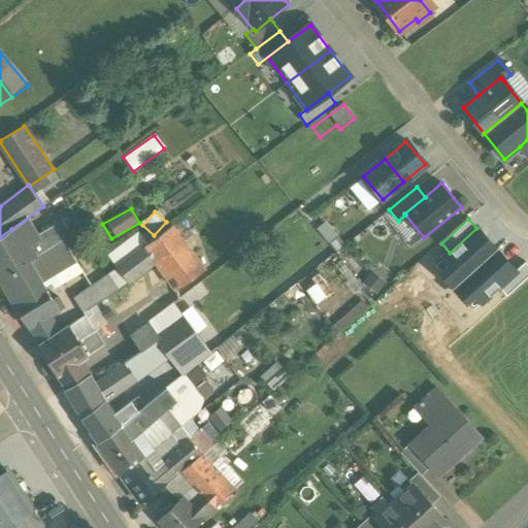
[(11,248),(0,254),(0,276),(62,239),(54,225),(39,234),(36,230),(19,240),(21,243),(12,249),(11,248)]
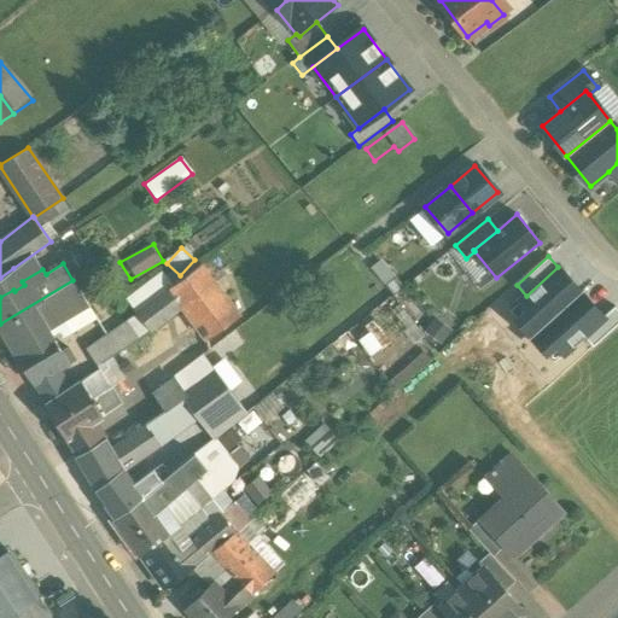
[(174,285),(170,289),(184,305),(208,339),(239,316),(200,264),(174,285)]
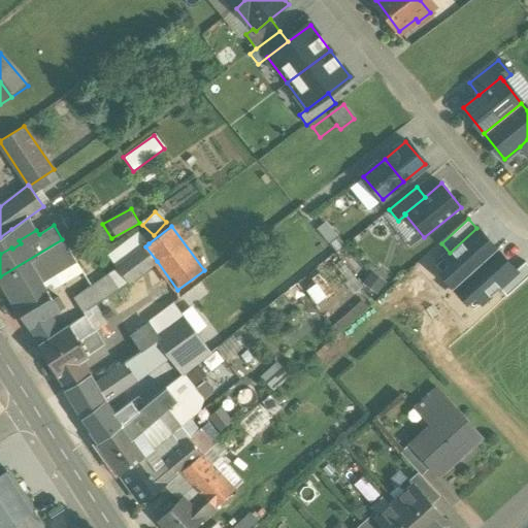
[(453,288),(454,289),(496,250),(476,228),(450,253),(435,266),(454,287),(453,288)]
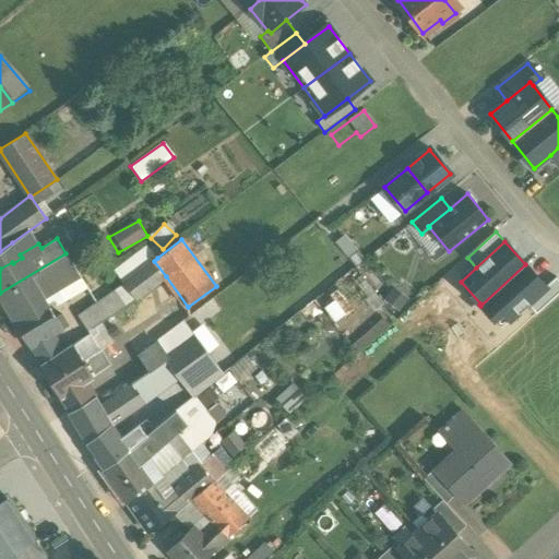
[(12,242),(0,251),(0,269),(12,262),(13,263),(22,258),(20,254),(12,242)]
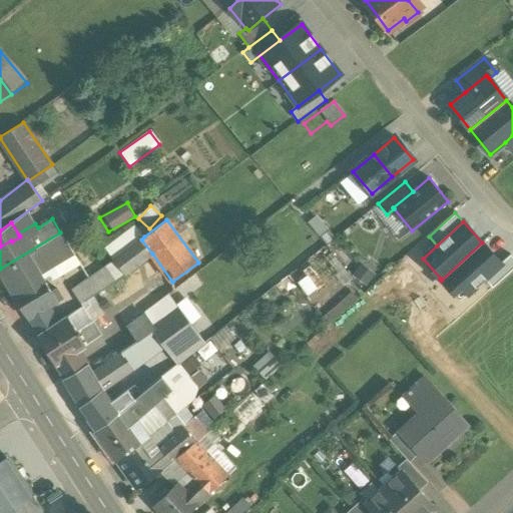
[(137,227),(107,249),(113,260),(141,239),(144,236),(137,227)]
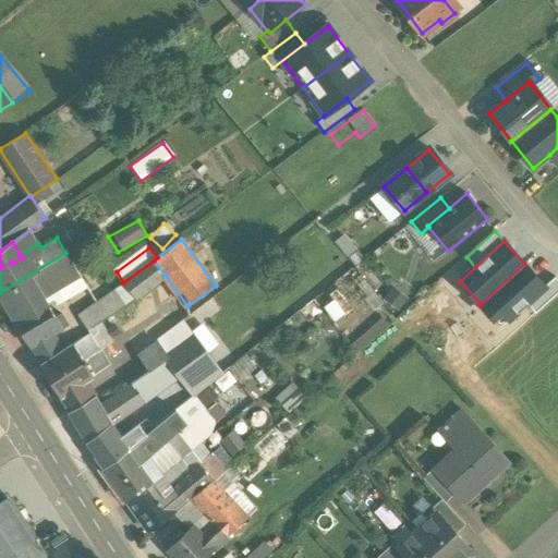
[(65,253),(0,292),(0,295),(11,314),(43,295),(44,298),(80,276),(65,253)]
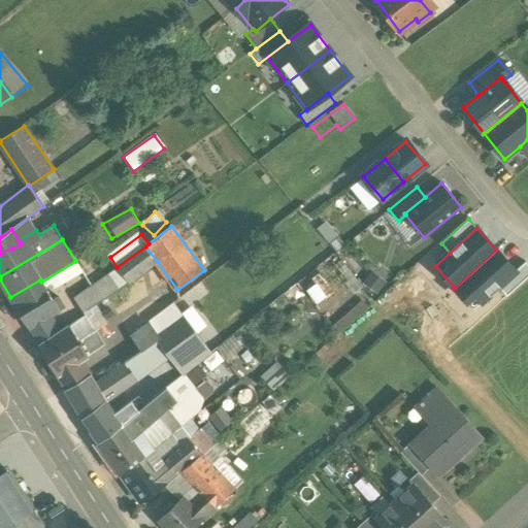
[(145,246),(117,267),(117,268),(128,283),(157,261),(145,246)]
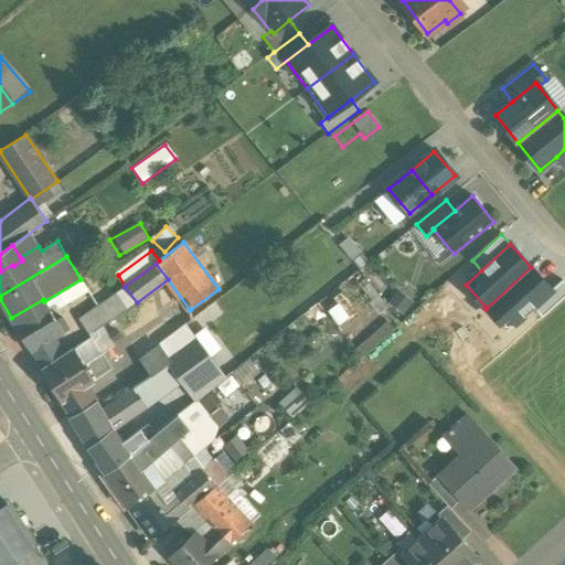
[(531,267),(486,309),(507,331),(533,308),(551,291),(531,269),(532,268),(531,267)]
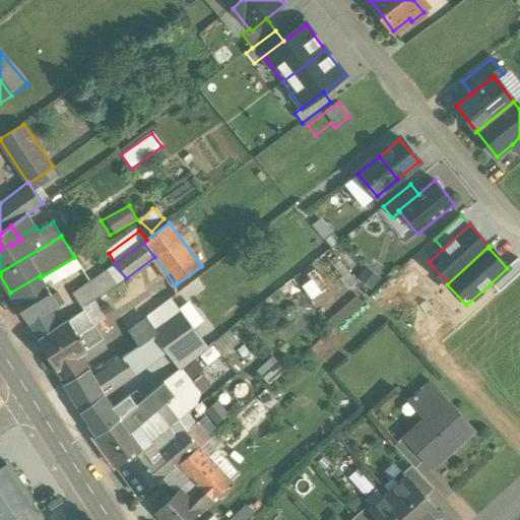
[(507,268),(491,283),(499,293),(519,272),(519,261),(517,259),(507,268)]
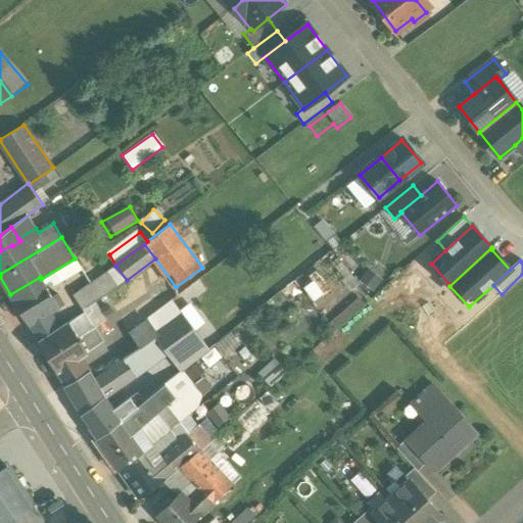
[(99,280),(74,295),(83,310),(111,289),(112,290),(127,280),(115,266),(98,278),(99,280)]
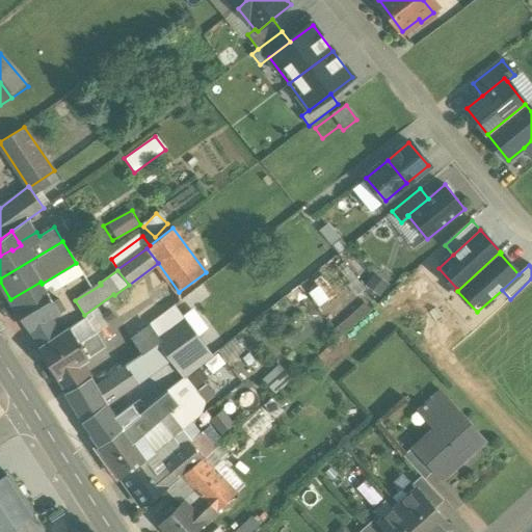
[(317,301),(329,289),(319,278),(307,291),(317,301)]
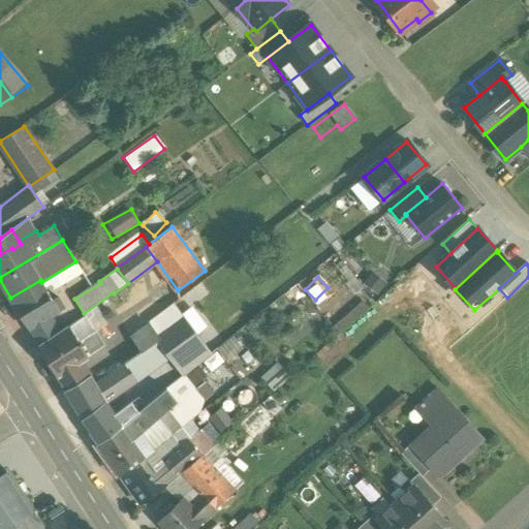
[(40,280),(10,298),(29,329),(29,328),(40,345),(63,331),(52,314),(63,307),(57,297),(53,300),(41,282),(40,280)]
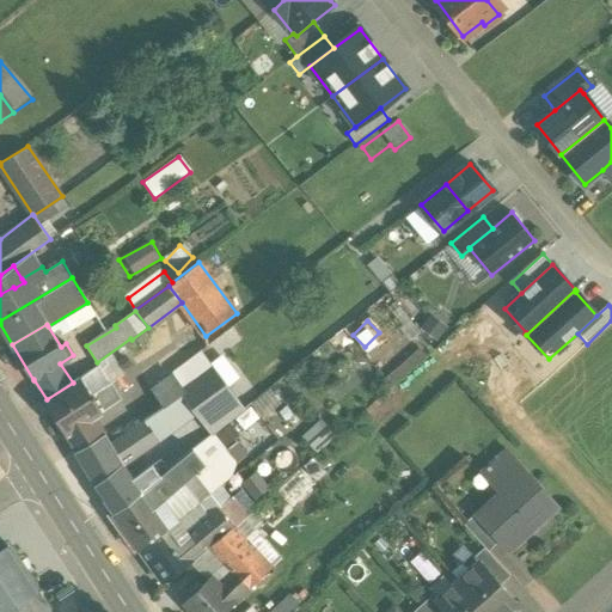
[(209,353),(173,377),(182,386),(212,365),(209,353)]
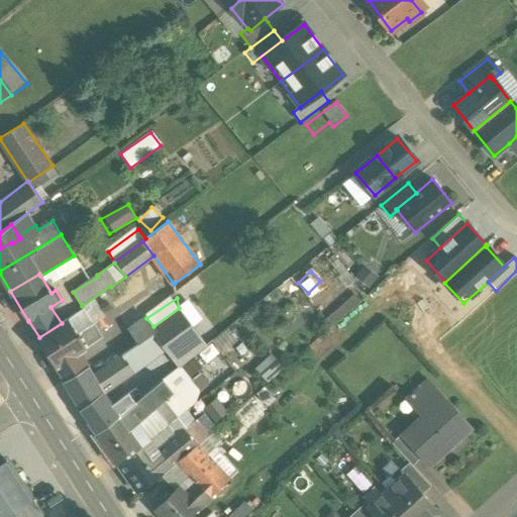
[(84,308),(68,319),(86,348),(102,338),(86,311),(84,308)]
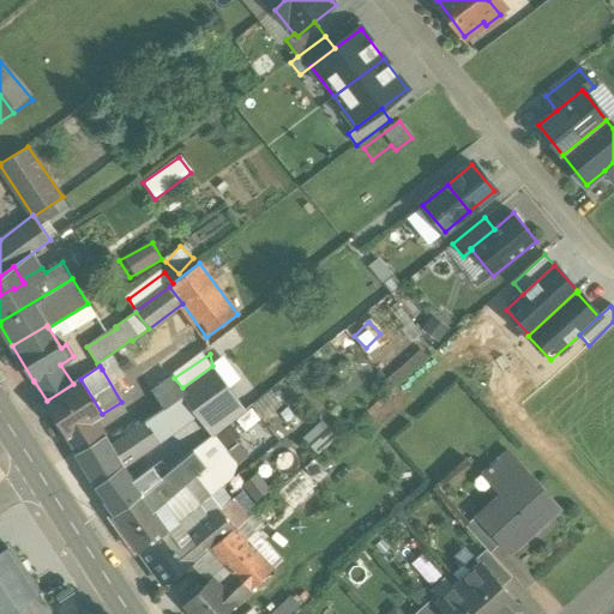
[(212,366),(182,387),(186,395),(184,396),(197,414),(206,427),(240,403),(212,366)]
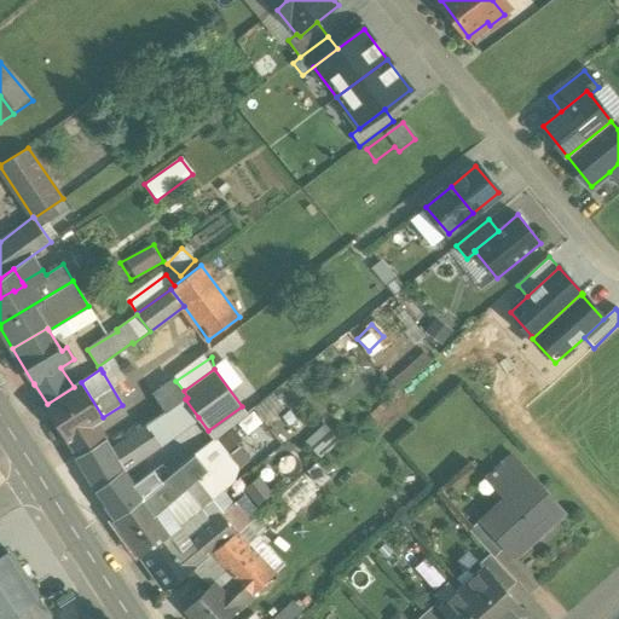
[(175,381),(154,395),(166,412),(185,399),(187,398),(184,391),(175,381)]
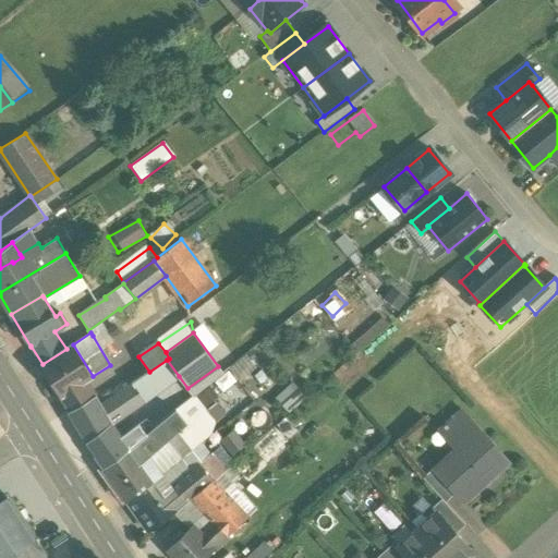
[(43,364),(41,365),(69,412),(95,396),(85,380),(93,376),(73,344),(67,349),(43,364)]
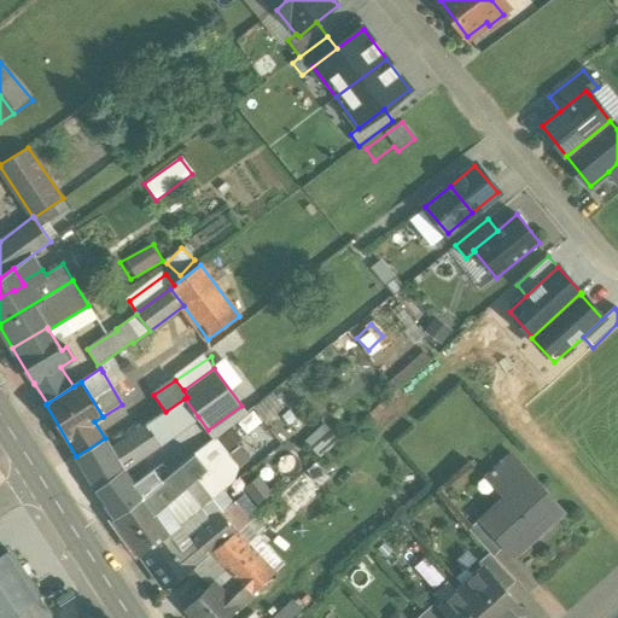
[(165,412),(112,449),(124,468),(198,417),(185,398),(165,412)]
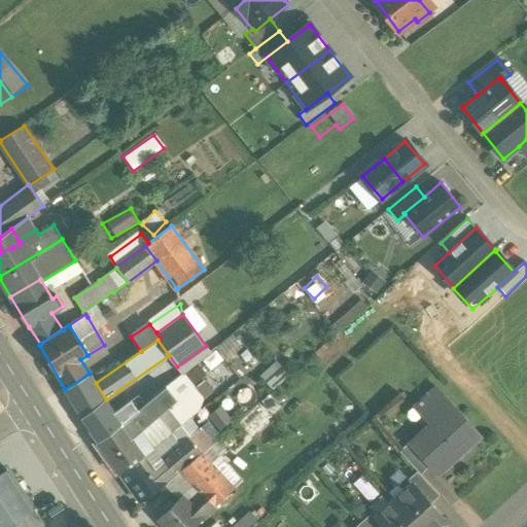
[(186,372),(196,384),(206,376),(197,364),(186,372)]
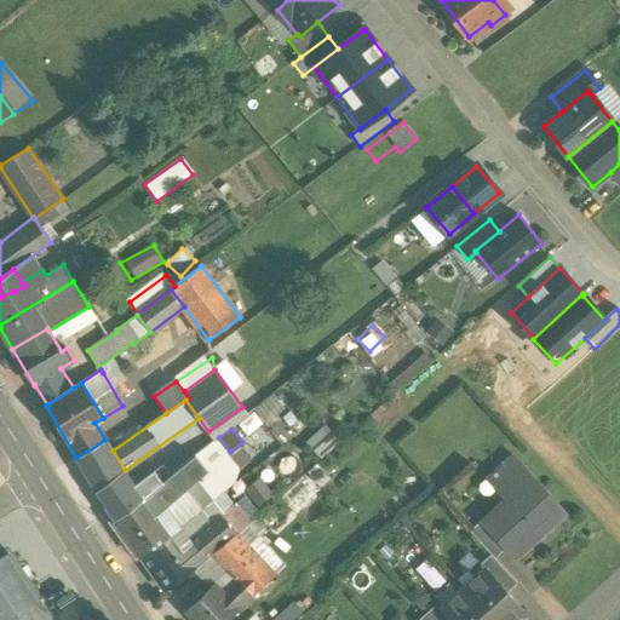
[(96,492),(120,474),(125,470),(113,451),(105,440),(76,458),(96,492)]
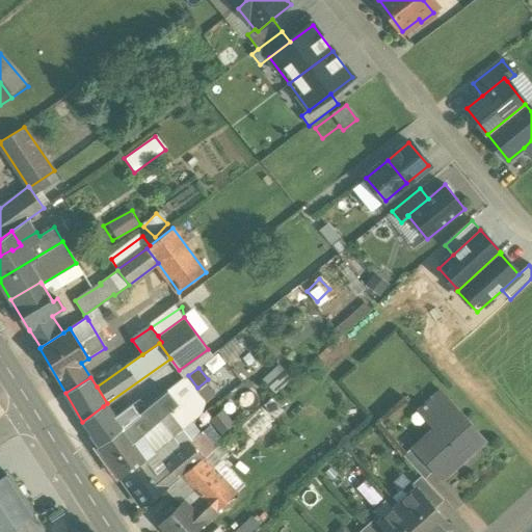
[(179,403),(189,418),(206,405),(184,377),(168,391),(179,403)]
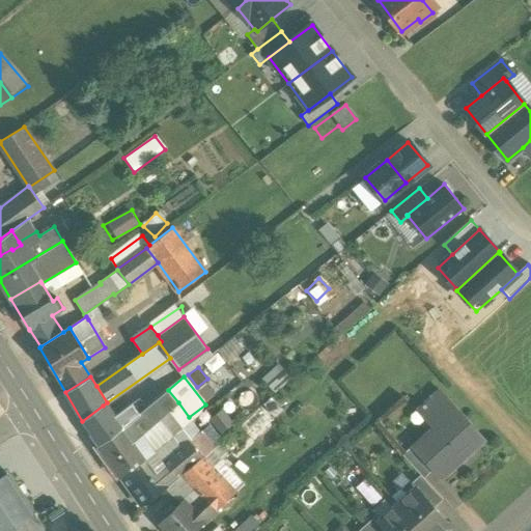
[(416,449),(415,450),(431,469),(440,478),(482,440),(438,389),(420,406),(440,427),(416,449)]
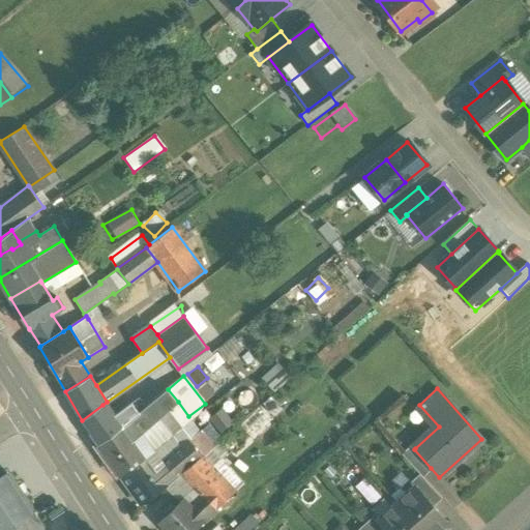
[(168,389),(154,399),(166,413),(178,402),(168,389)]
